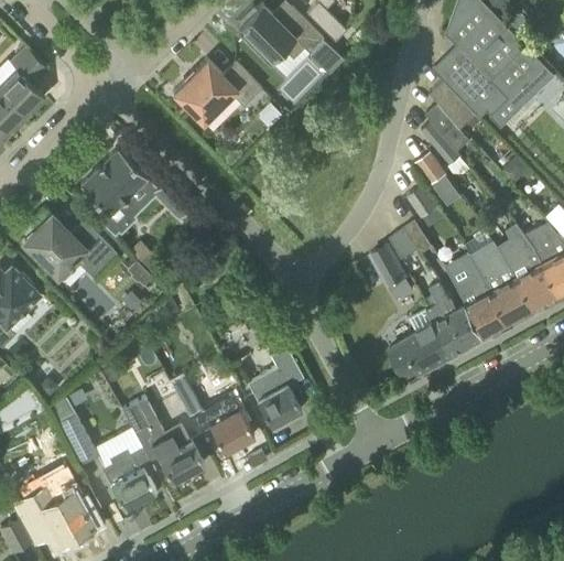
[(316,0),(317,2),(305,13),(334,42),(346,31),(325,10),(333,2),(333,0),(316,0)]
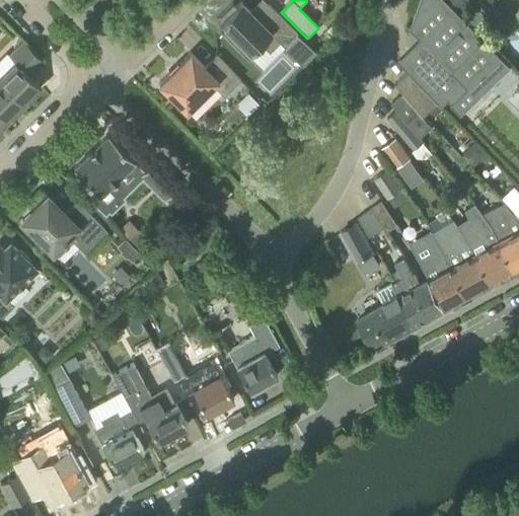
[(451,74),(485,42),(443,0),(421,0),(410,31),(451,74)]
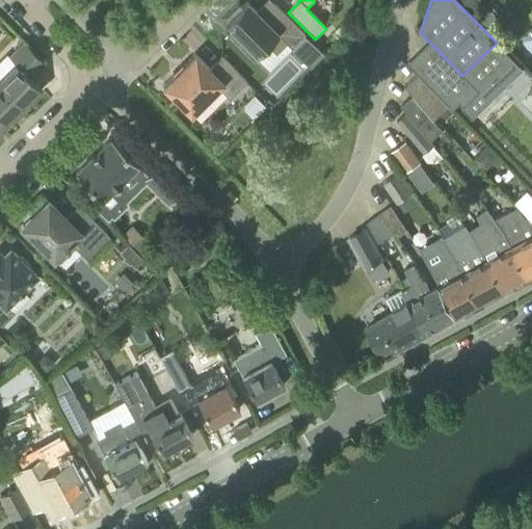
[(262,20),(256,14),(246,4),(241,9),(237,5),(223,19),(228,23),(222,28),(254,58),(266,47),(275,56),(286,46),(291,51),(304,37),(274,6),(262,20)]
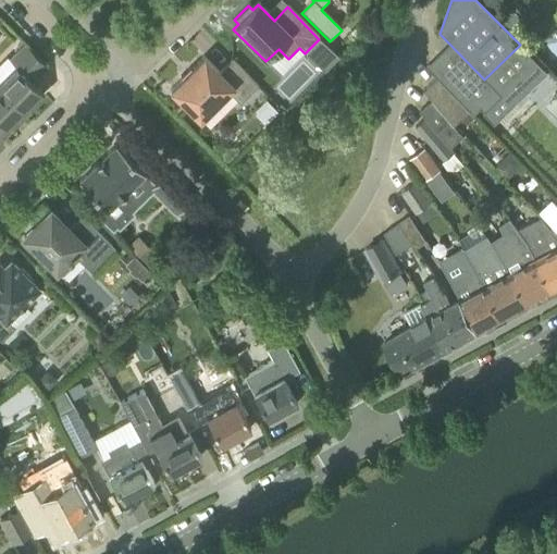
[(539,64),(520,45),(484,79),(502,97),(503,96),(504,97),(539,64)]
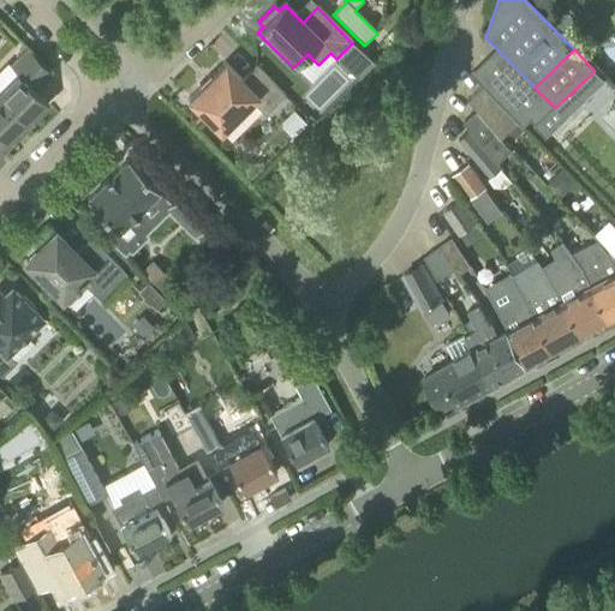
[(0,91),(0,99),(28,126),(48,106),(34,93),(52,75),(28,52),(10,70),(16,76),(0,91)]
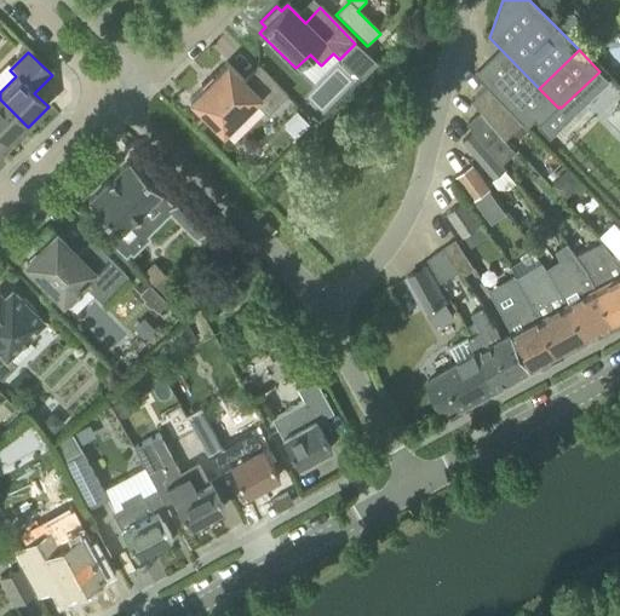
[(253,104),(267,117),(286,98),(257,69),(244,82),(227,65),(213,79),(211,78),(208,80),(210,81),(205,87),(204,85),(200,87),(202,90),(189,103),(222,136),(253,104)]
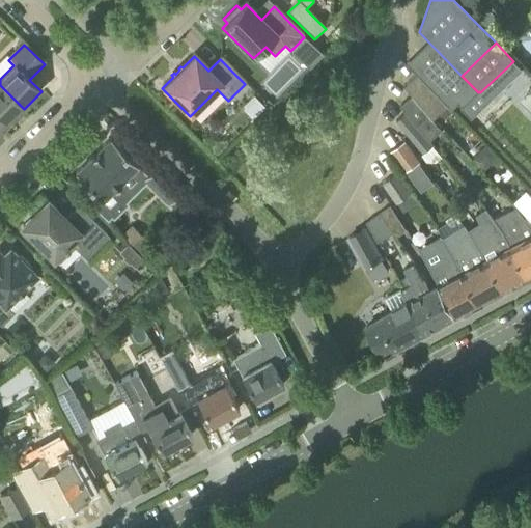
[(404,87),(413,98),(434,121),(448,108),(417,76),(404,87)]
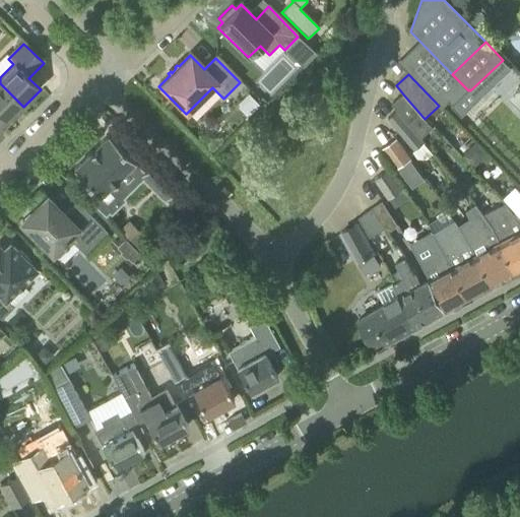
[(0,117),(6,123),(23,107),(0,83),(0,117)]
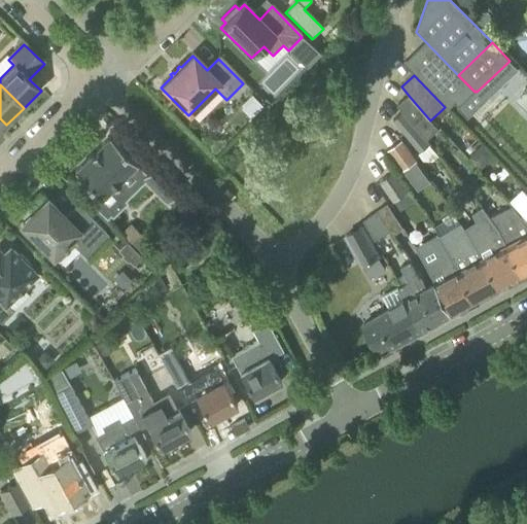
[(486,102),(477,92),(476,91),(475,92),(458,108),(468,118),(486,102)]
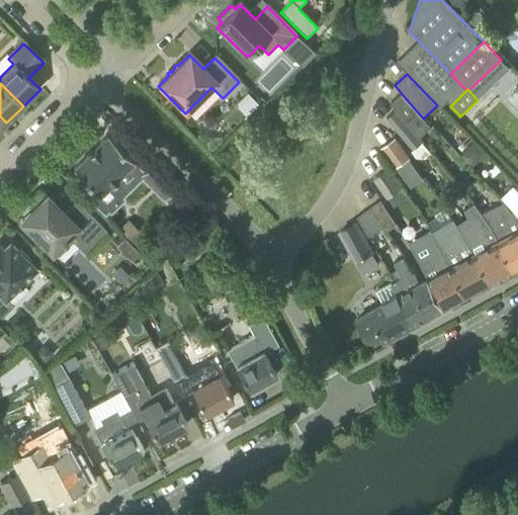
[(238,105),(236,107),(246,117),(258,105),(247,94),(236,104),(238,105)]
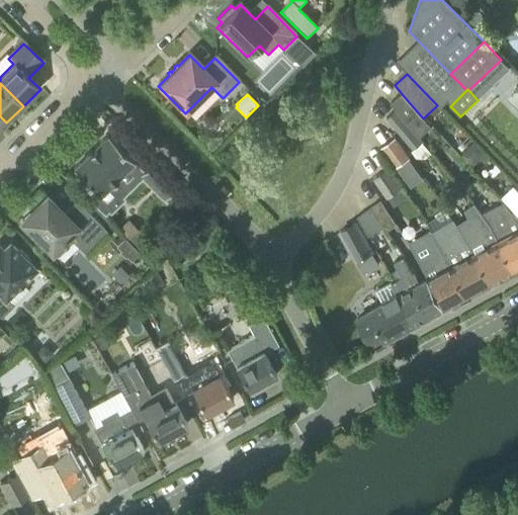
[(391,105),(397,111),(420,139),(432,129),(423,118),(403,95),(391,105)]
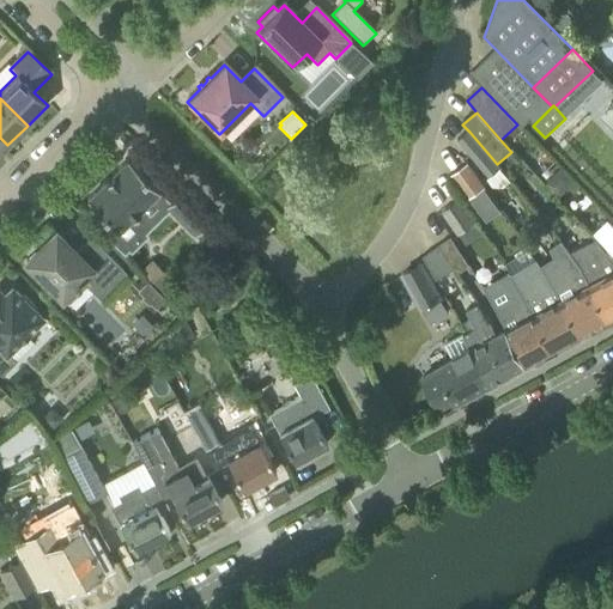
[(497,164),(469,132),(457,141),(490,180),(502,170),(497,164)]
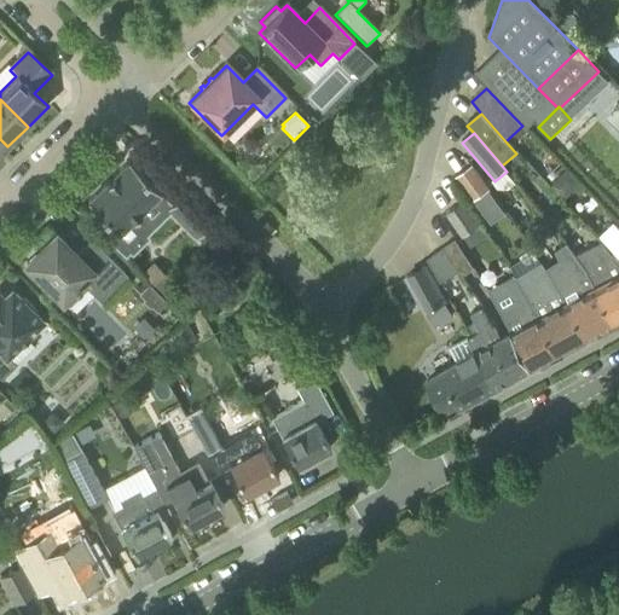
[(114,231),(106,237),(125,255),(129,251),(132,254),(145,239),(143,237),(146,233),(134,220),(160,195),(128,163),(87,204),(114,231)]
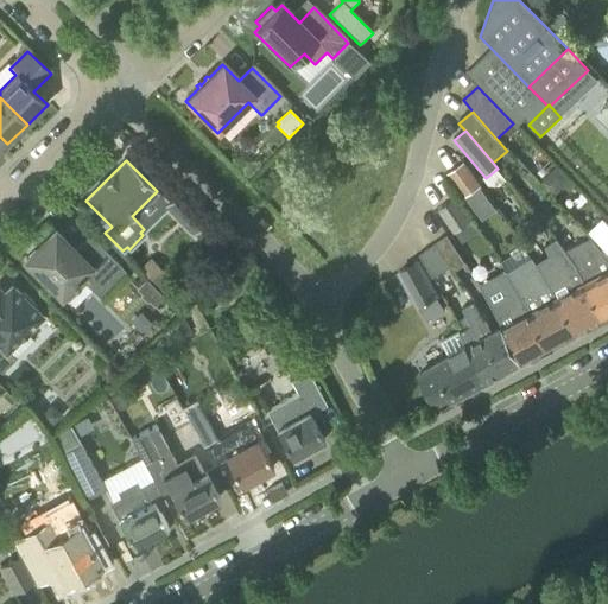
[(450,173),(467,197),(479,189),(462,165),(450,173)]
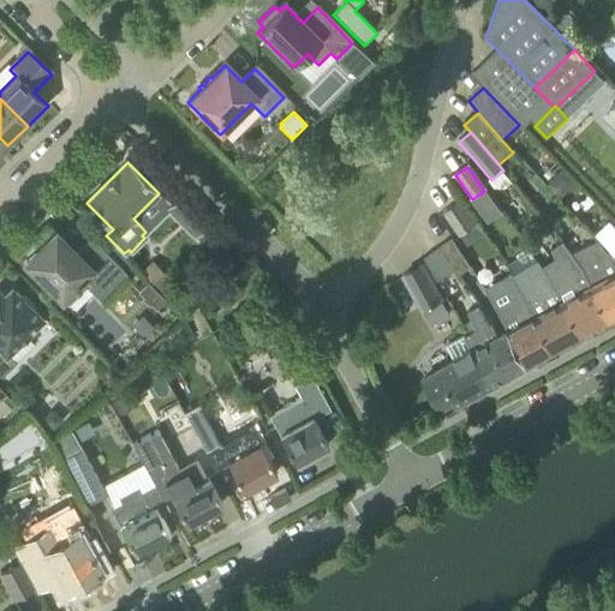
[(180,193),(166,208),(195,238),(209,223),(180,193)]
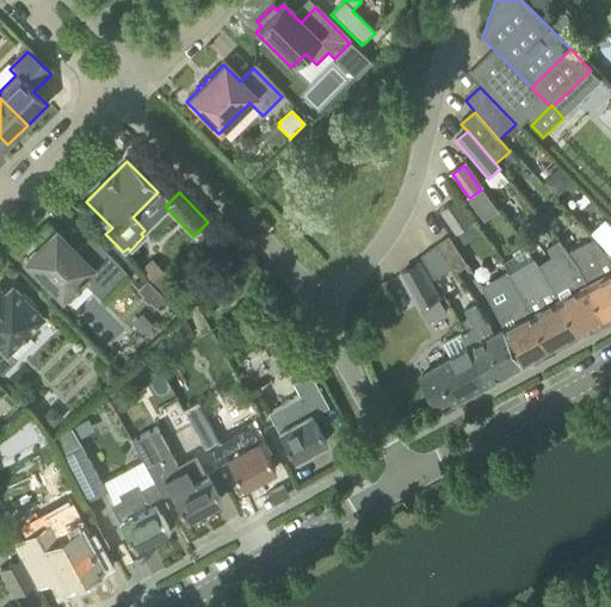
[(474,225),(457,200),(440,212),(457,236),(474,225)]
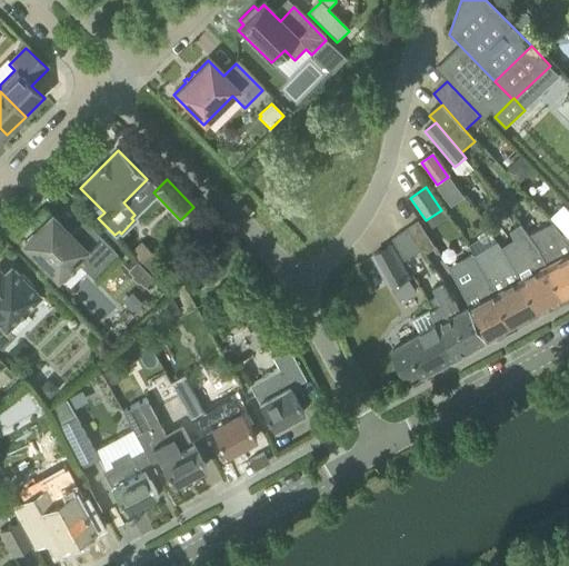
[(40,237),(28,249),(57,277),(76,258),(92,275),(115,254),(83,222),(69,237),(50,217),(36,232),(40,237)]
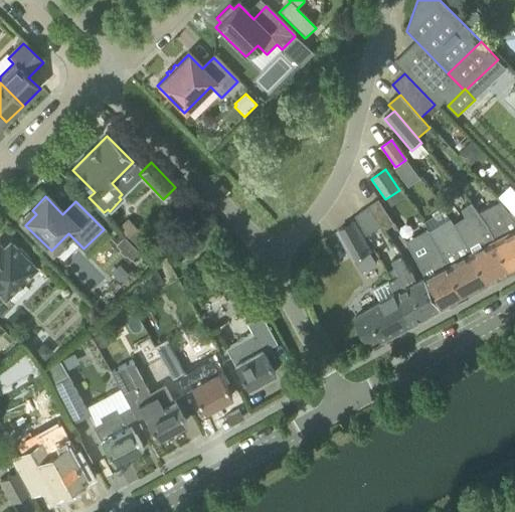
[(379,201),(369,208),(384,231),(394,224),(379,201)]
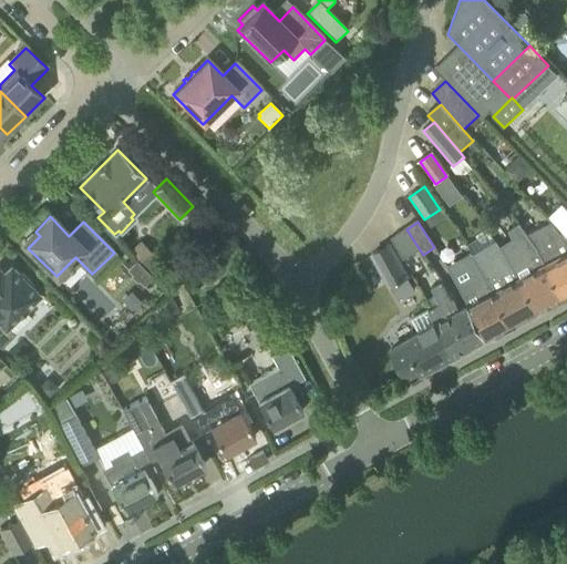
[(527,236),(537,249),(564,298),(566,295),(566,244),(560,235),(550,223),(527,236)]
